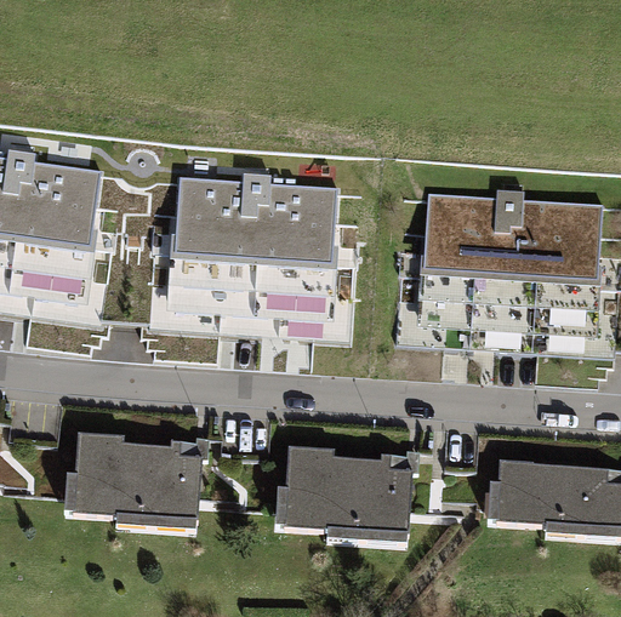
[(7,156),(0,155),(0,309),(32,314),(34,297),(85,304),(104,171),(38,161),(38,155),(9,150),(7,156)]
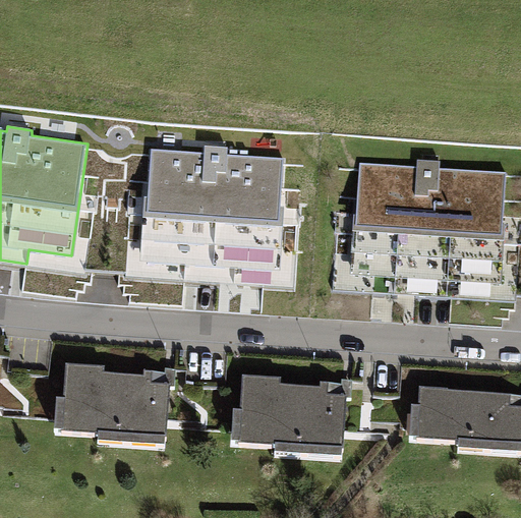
[(204,152),(150,149),(143,242),(282,250),(287,157),(229,154),(230,149),(204,147),(204,152)]
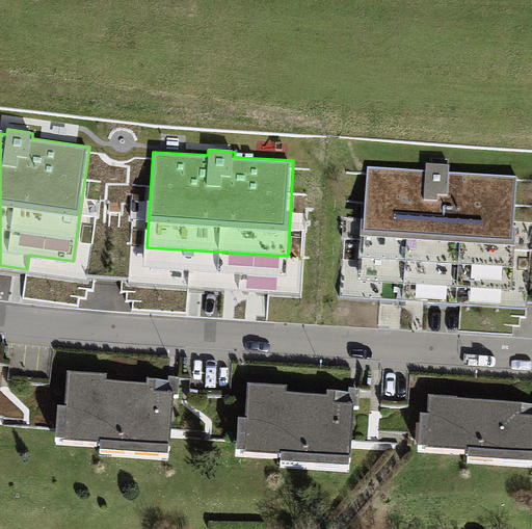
[(368,165),(360,295),(509,305),(517,175),(450,170),(450,163),(427,162),(427,168),(368,165)]
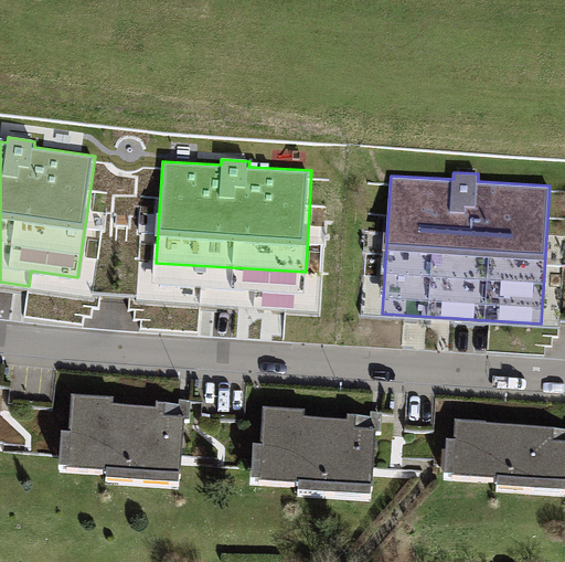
[(114,401),(70,398),(68,431),(60,431),(57,469),(106,472),(106,479),(180,484),(183,415),(188,416),(189,400),(179,399),(178,402),(157,401),(156,407),(113,405),(114,401)]
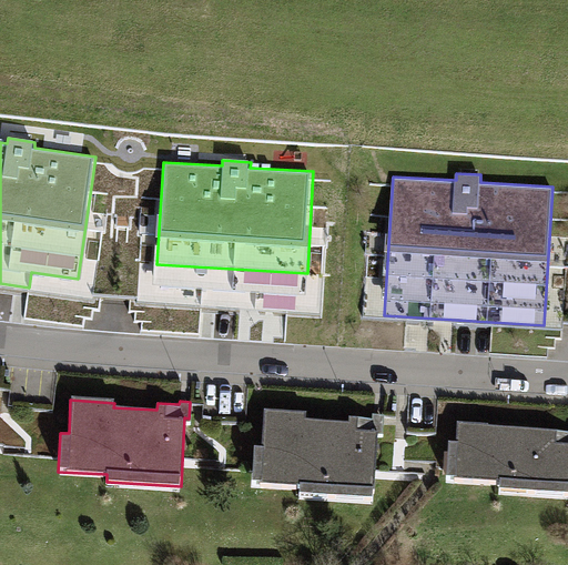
[(305,413),(263,411),(261,447),(254,447),(252,480),(260,481),(260,483),(300,484),(300,497),(373,501),(376,436),(383,437),(384,417),(371,417),(371,420),(350,419),(350,424),(305,422),(305,413)]
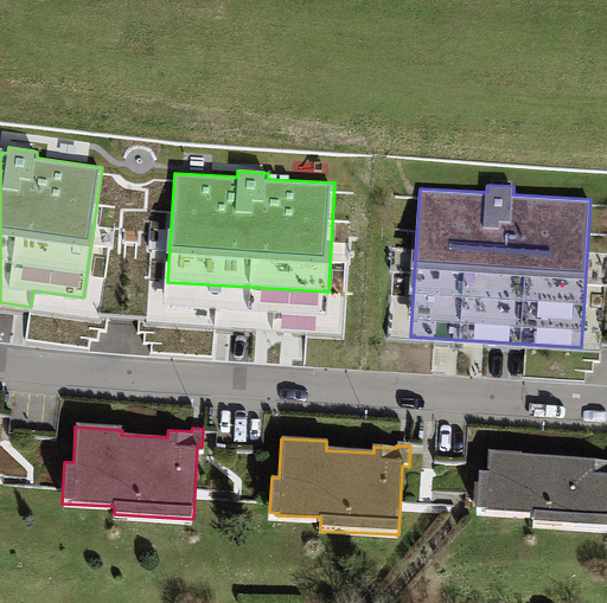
[(521,453),(491,450),(490,472),(479,472),(475,512),(532,517),(531,524),(606,530),(606,461),(521,455),(521,453)]
